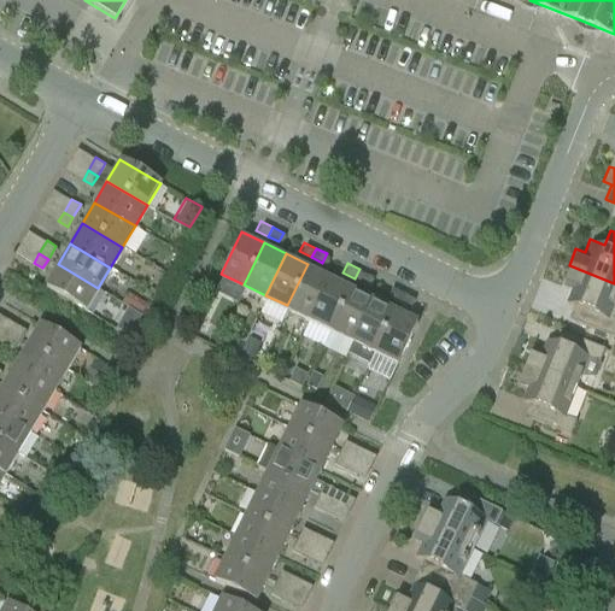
[(98,288),(58,264),(45,286),(85,310),(98,288)]
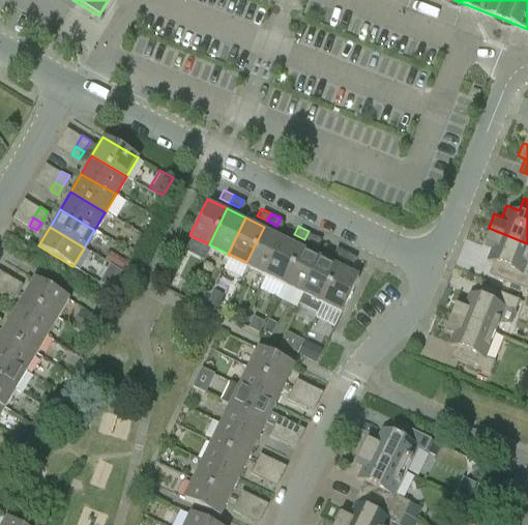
[(265,271),(283,236),(264,227),(246,262),(265,271)]
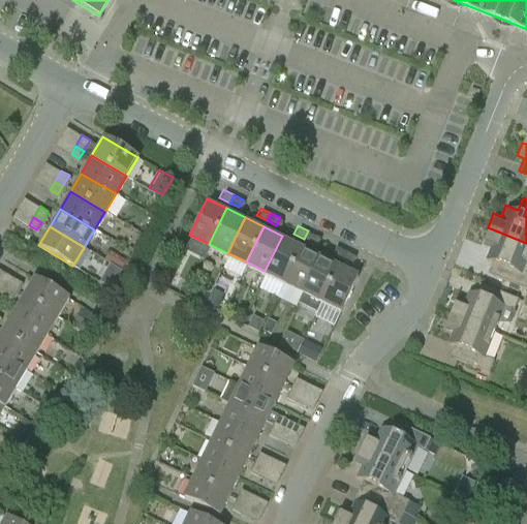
[(525,284),(526,280),(526,243),(488,227),(482,241),(490,244),(485,256),(498,262),(494,272),(525,284)]
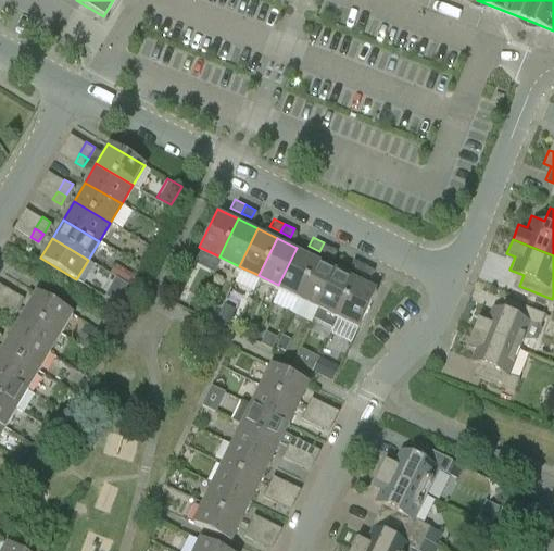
[(324,242),(319,251),(329,255),(334,248),(324,242)]
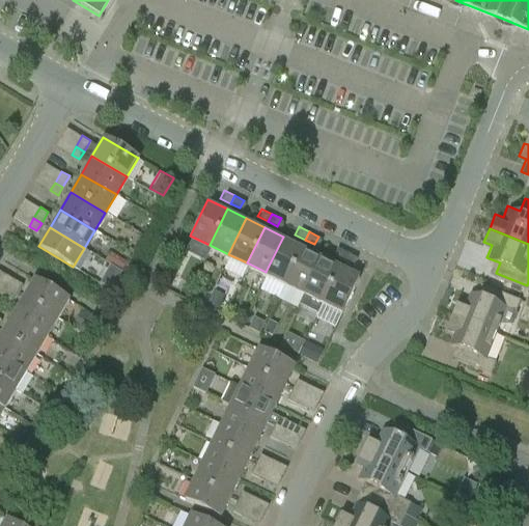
[(284,281),(302,245),(283,237),(266,272),(284,281)]
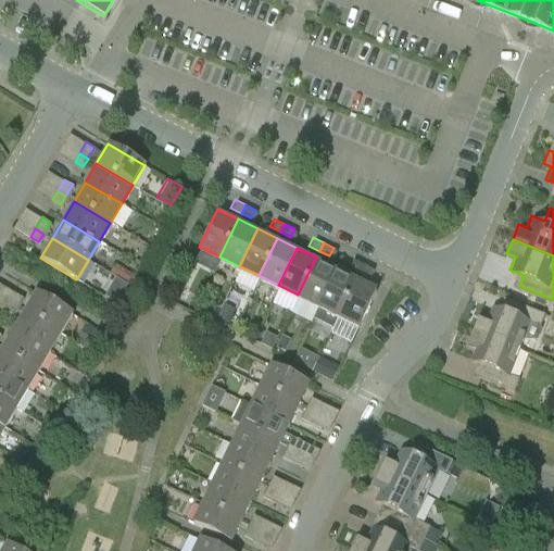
[(317,304),(336,266),(316,257),(298,295),(317,304)]
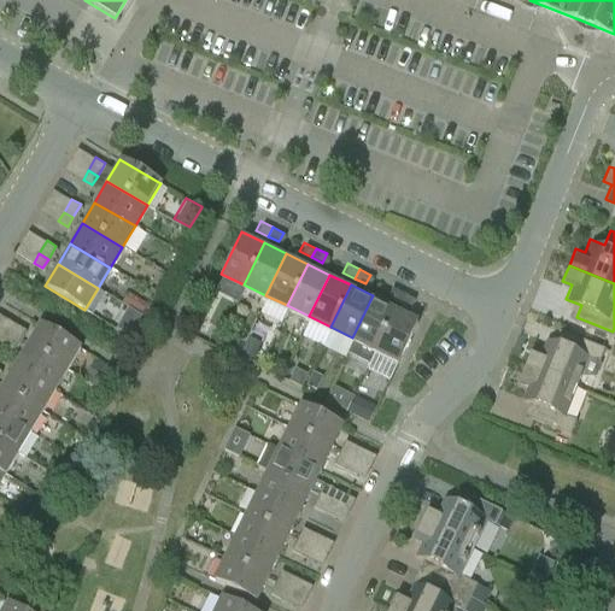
[(398,299),(402,291),(391,285),(386,293),(398,299)]
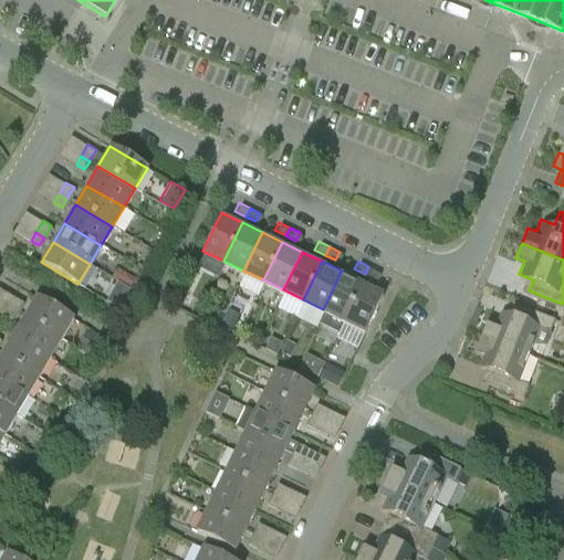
[(368,266),(365,274),(375,280),(379,271),(368,266)]
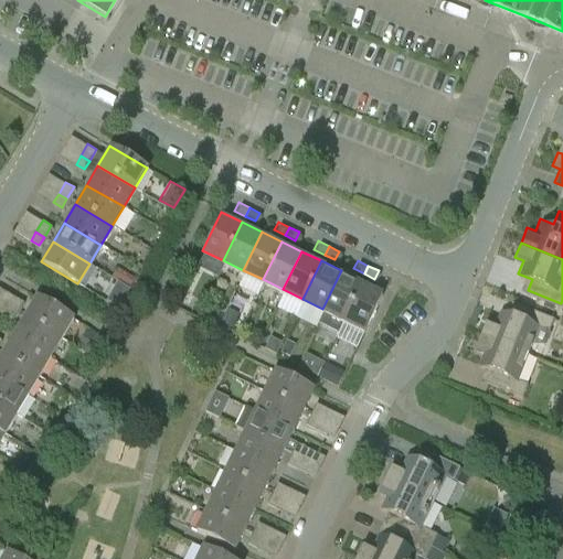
[(134,276),(126,270),(120,279),(129,283),(134,276)]
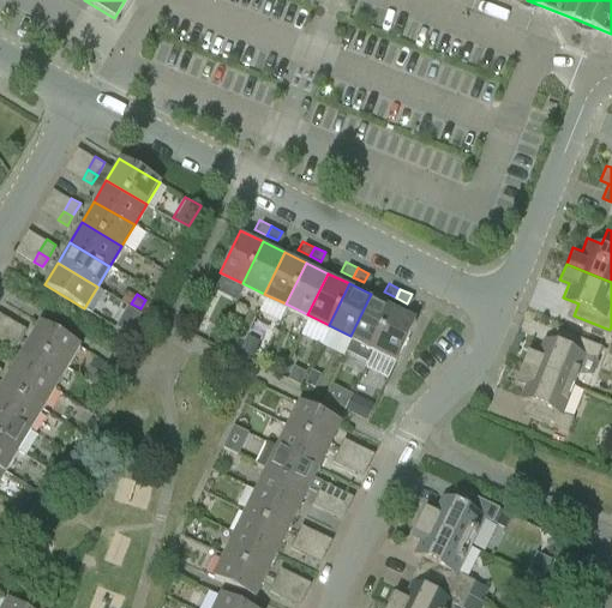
[(372,347),(393,305),(371,294),(351,336),(372,347)]
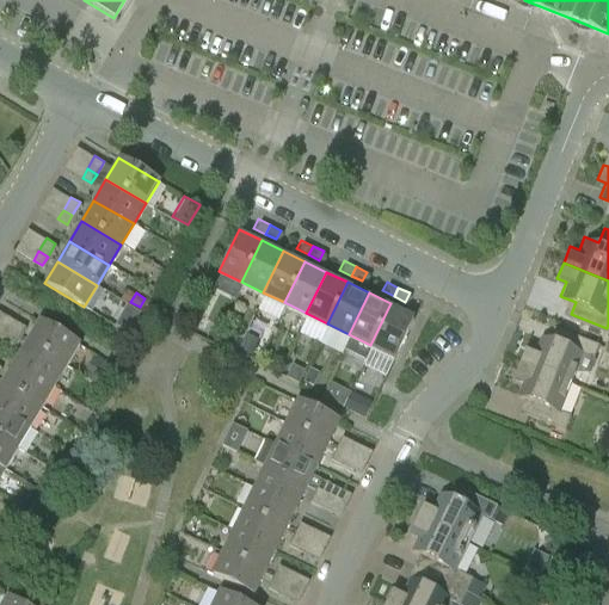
[(391,303),(370,345),(393,356),(413,314),(391,303)]
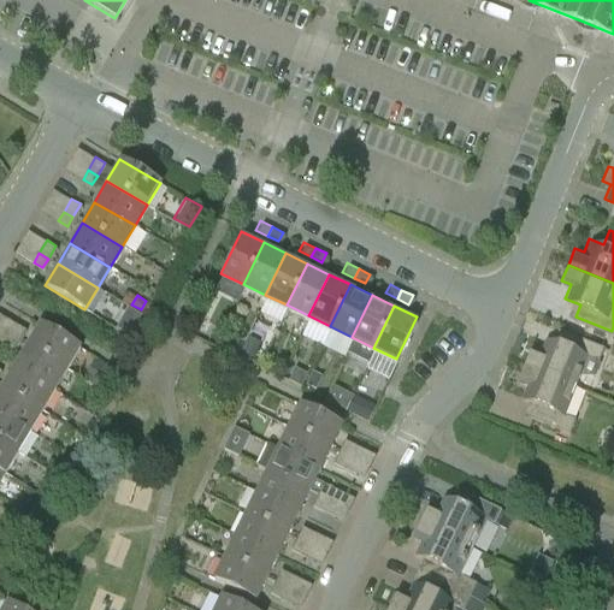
[(10,332),(18,338),(25,326),(16,321),(10,332)]
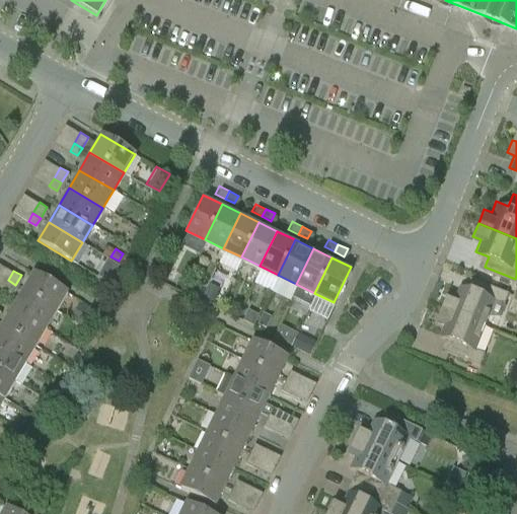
[(22,289),(56,309),(66,292),(32,272),(22,289)]
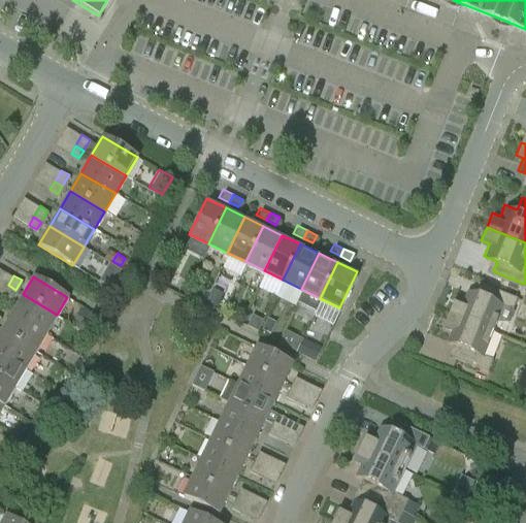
[(510,308),(511,306),(511,307),(516,294),(484,281),(479,293),(466,288),(461,300),(454,297),(449,311),(491,328),(494,320),(507,320),(512,309),(510,308)]
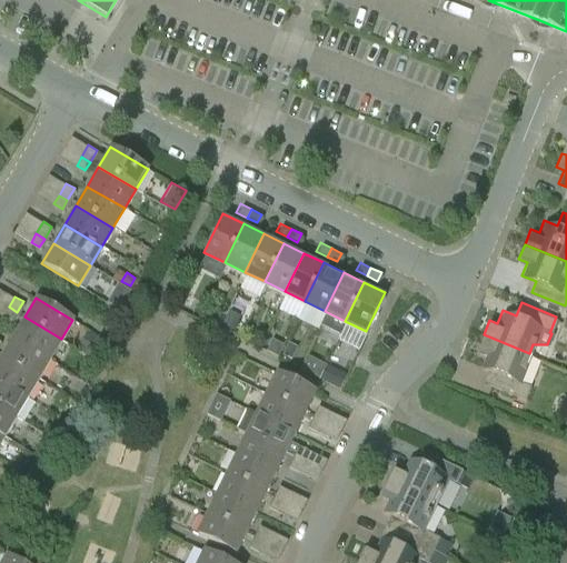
[(17,312),(9,307),(2,318),(11,322),(17,312)]
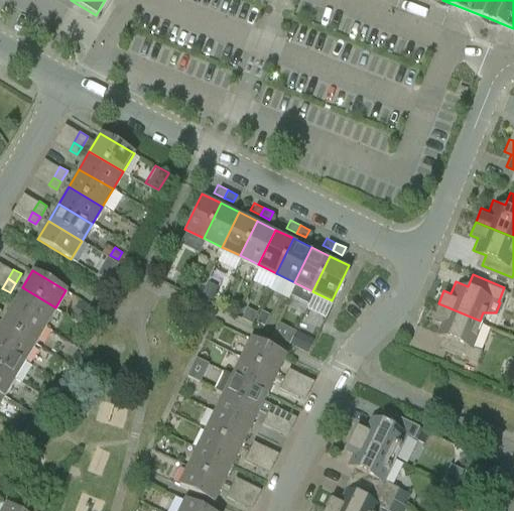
[(12,304),(45,325),(55,307),(22,287),(12,304)]
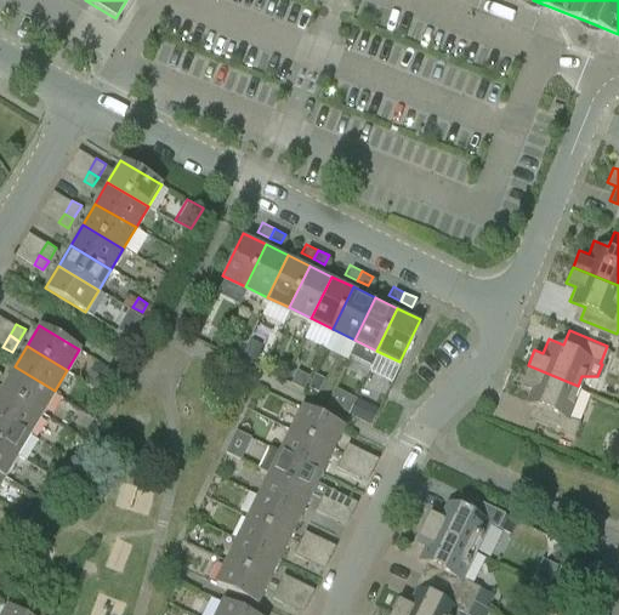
[(84,377),(108,391),(118,373),(95,359),(84,377)]
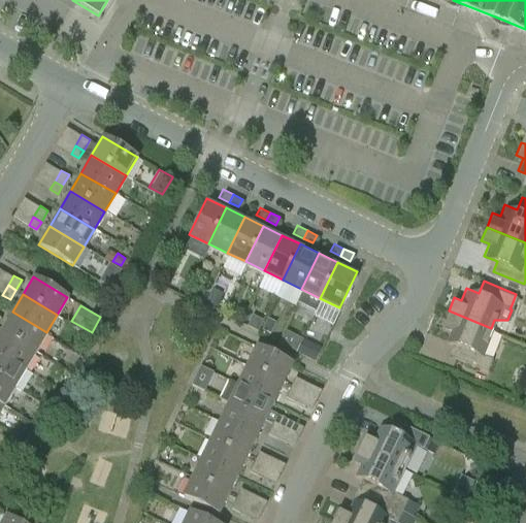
[(262,316),(252,311),(245,322),(257,327),(262,316)]
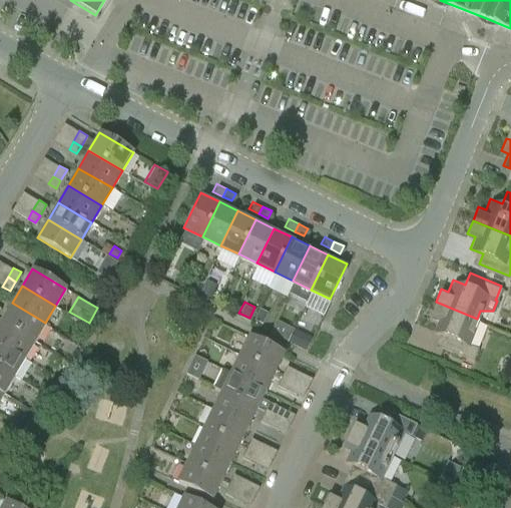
[(478,345),(468,341),(477,319),(436,302),(431,314),(439,317),(434,329),(446,334),(442,344),(473,357),(478,345)]
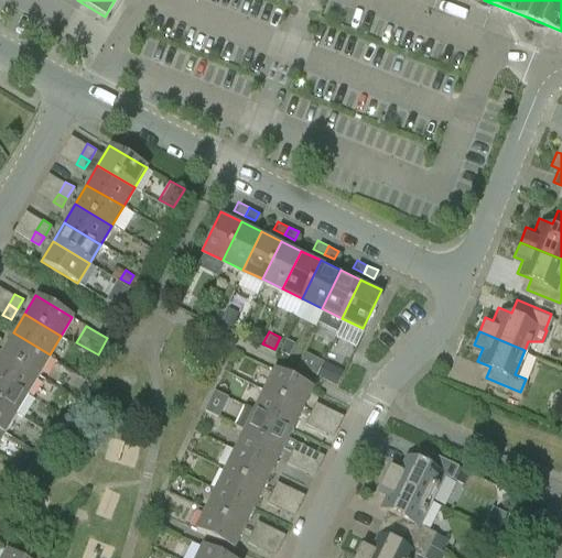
[(2,352),(39,373),(50,354),(13,332),(2,352)]
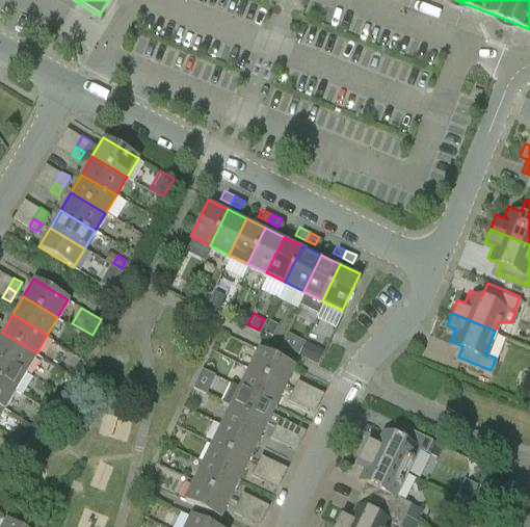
[(279,342),(297,350),(303,338),(285,328),(279,342)]
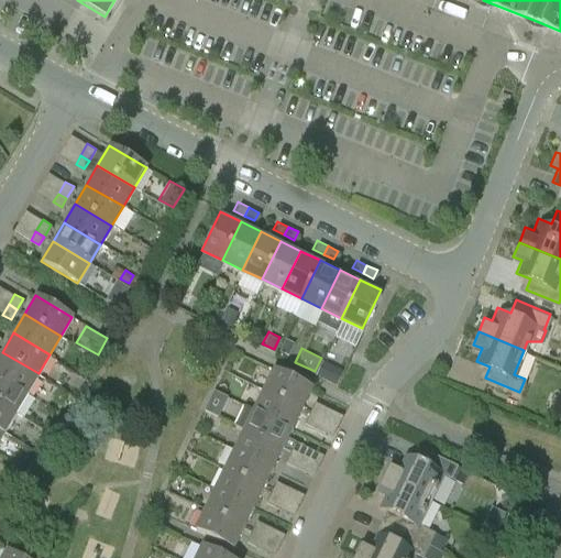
[(0,375),(26,393),(39,373),(2,352),(0,356),(0,375)]
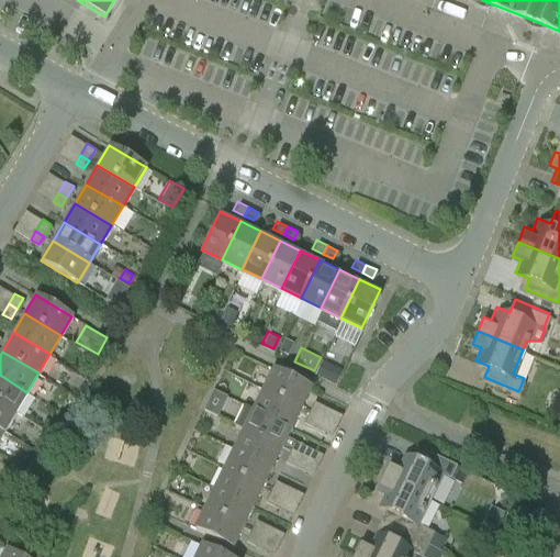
[(342,367),(332,361),(325,376),(335,381),(342,367)]
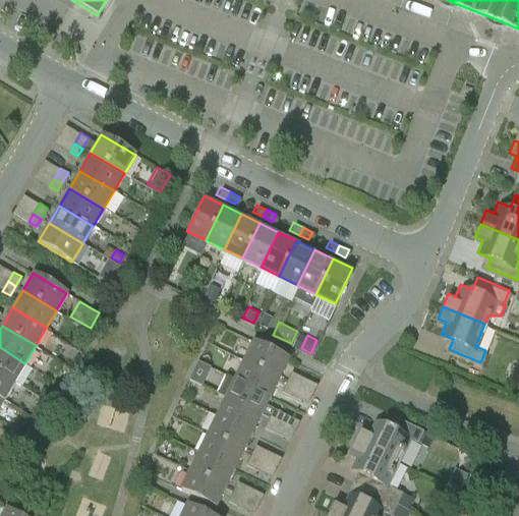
[(243,359),(279,377),(288,357),(253,340),(243,359)]
